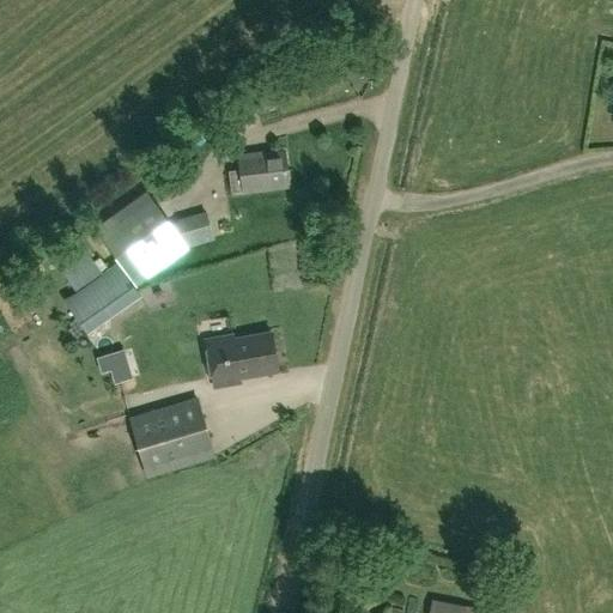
[(232,194),(290,186),(285,153),(265,156),(265,153),(237,157),(240,171),(229,173),(232,194)]
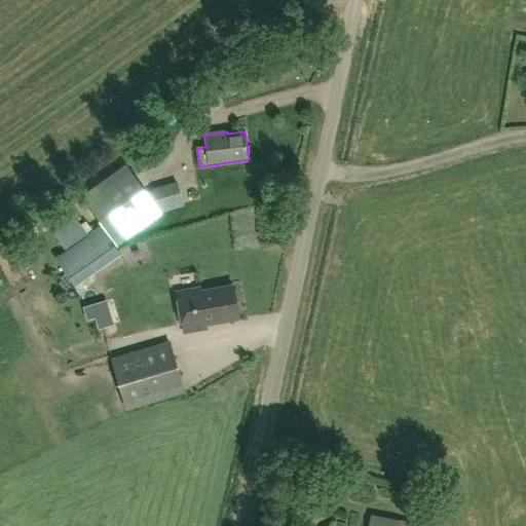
[(126,167),(82,199),(117,247),(130,237),(162,215),(161,213),(145,190),(138,181),(137,182),(126,167)]
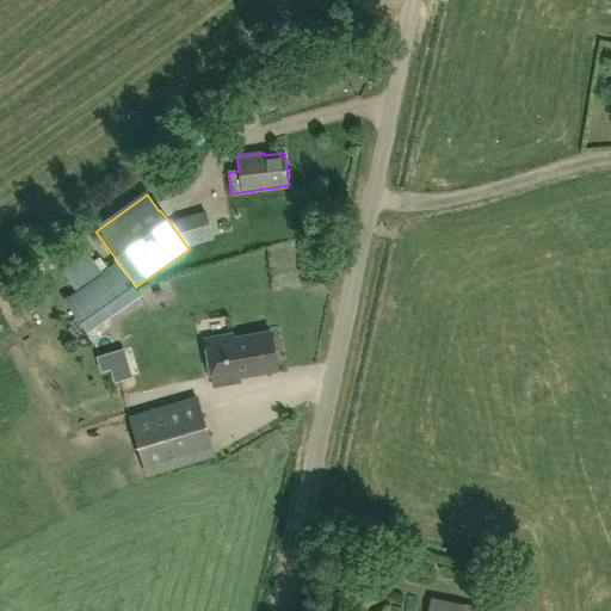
[(183,229),(195,251),(218,236),(207,216),(183,229)]
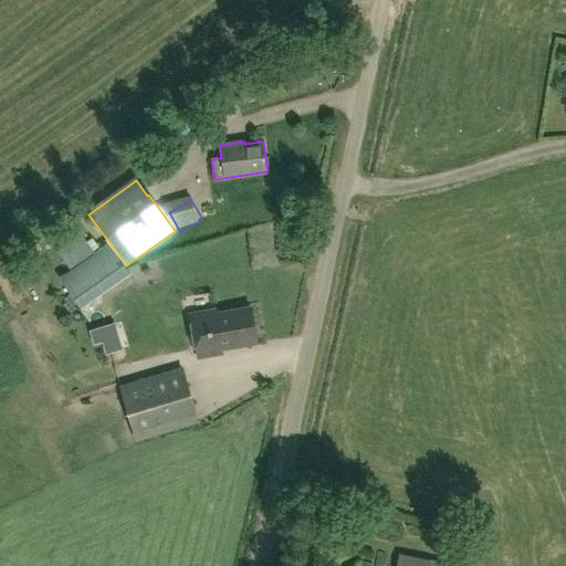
[(95,251),(72,219),(48,236),(67,269),(95,251)]
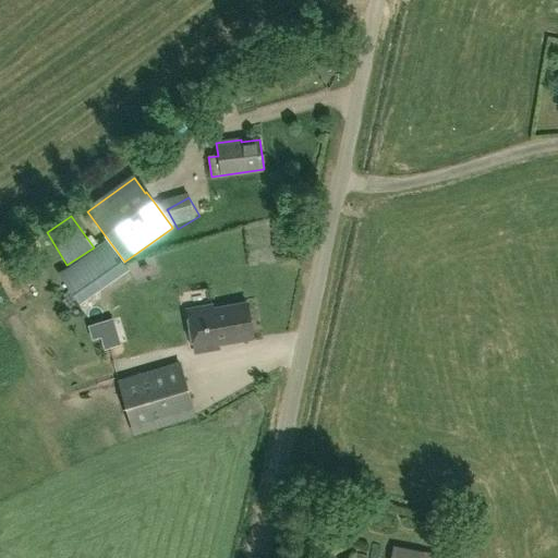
[(138,256),(142,267),(158,262),(155,251),(138,256)]
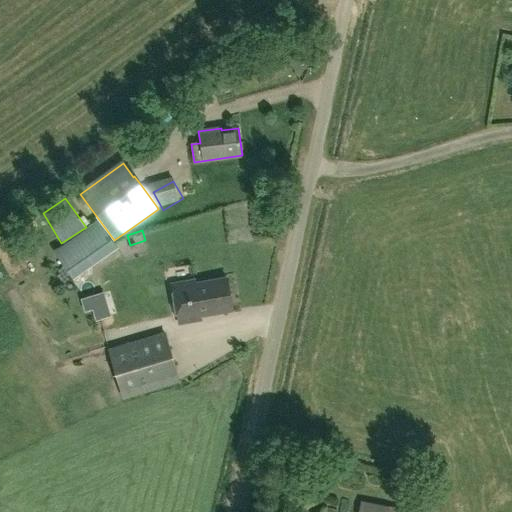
[(201,315),(232,309),(227,279),(196,285),(195,280),(172,284),(179,323),(201,319),(201,315)]
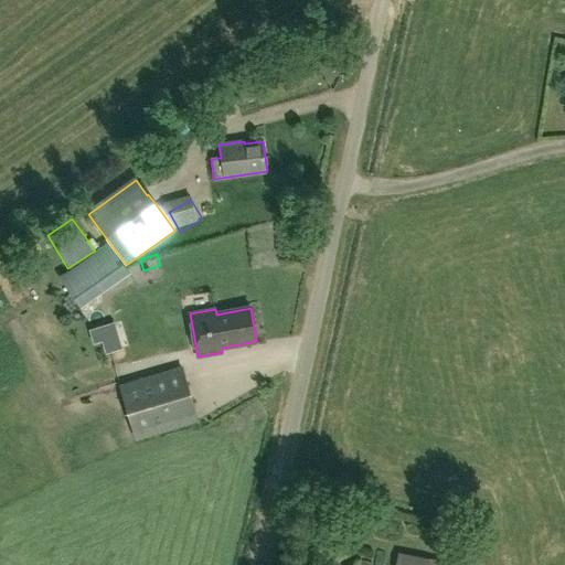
[(108,344),(121,334),(113,324),(100,333),(108,344)]
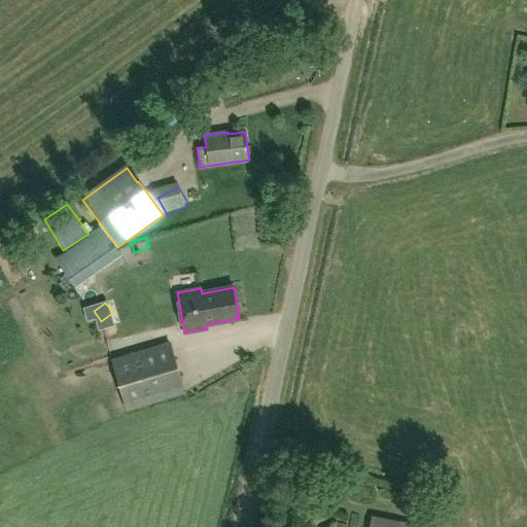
[(169,344),(112,360),(127,410),(183,392),(169,344)]
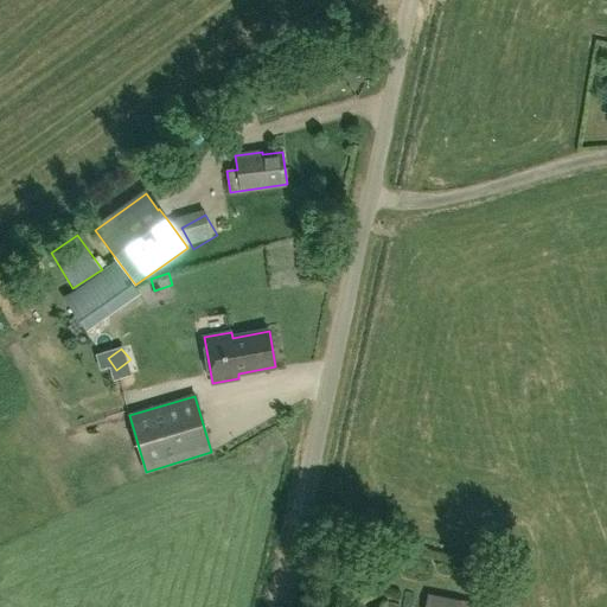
[(471,606),(472,604),(428,595),(425,606),(471,606)]
